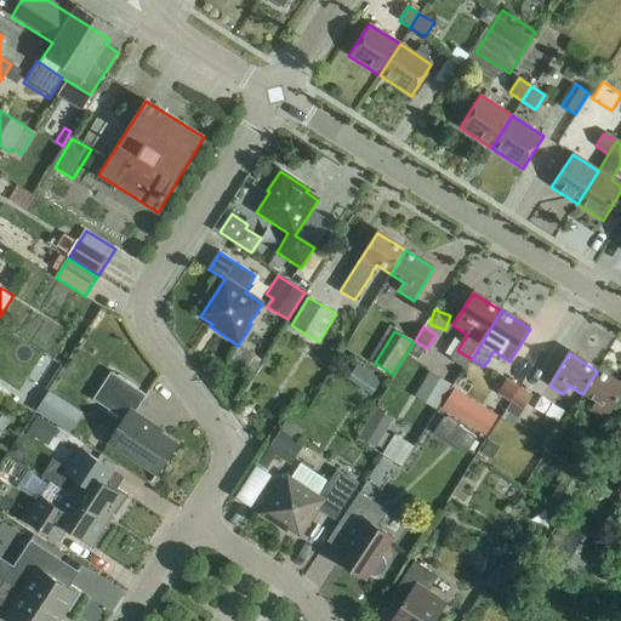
[(620,386),(597,371),(582,394),(596,403),(591,411),(605,421),(620,394),(620,386)]
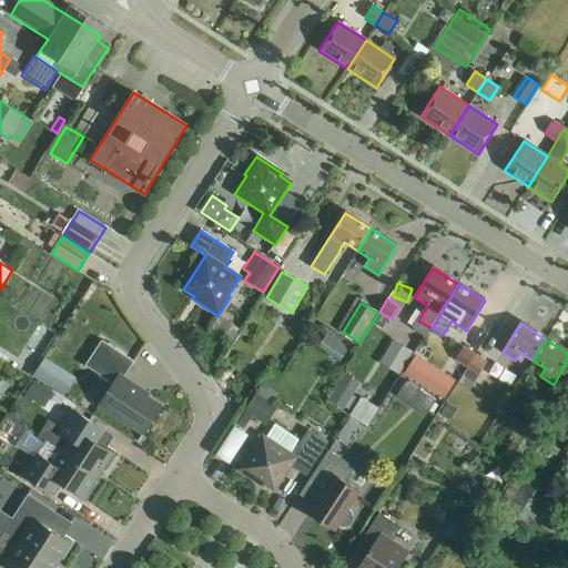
[(143,436),(162,407),(134,389),(135,386),(123,378),(134,363),(101,341),(84,366),(113,385),(99,406),(143,436)]
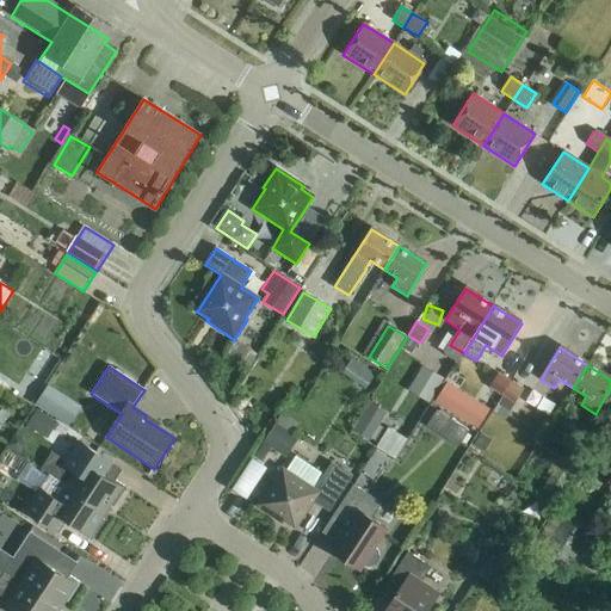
[(424,368),(409,390),(431,402),(444,381),(424,368)]
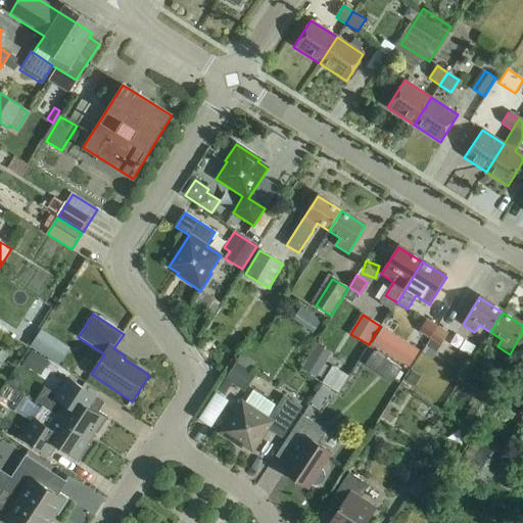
[(430,339),(437,329),(426,322),(419,332),(430,339)]
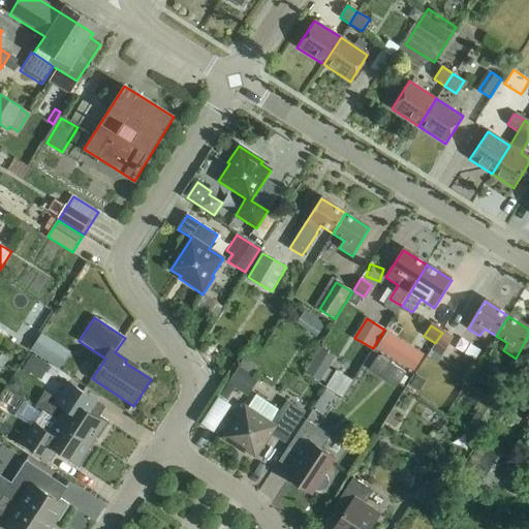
[(442,333),(435,343),(446,350),(454,340),(442,333)]
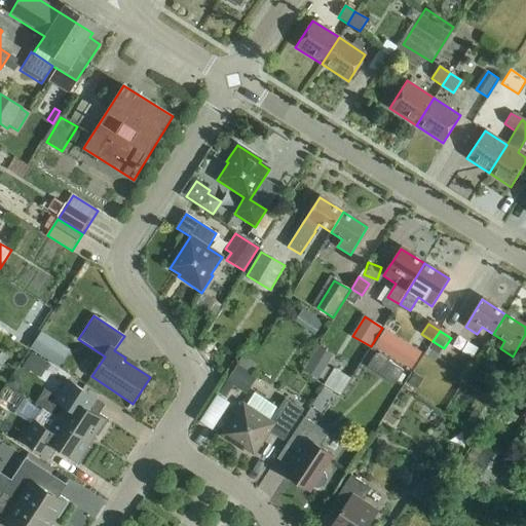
[(50,364),(62,345),(41,333),(30,350),(50,364)]
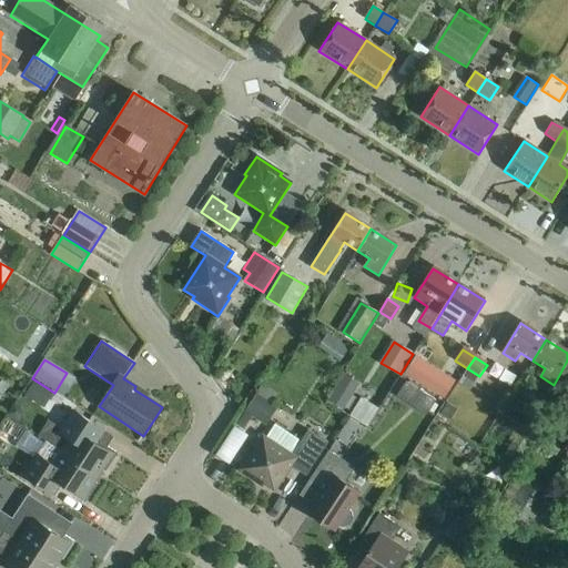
[(435,369),(425,386),(444,399),(455,382),(435,369)]
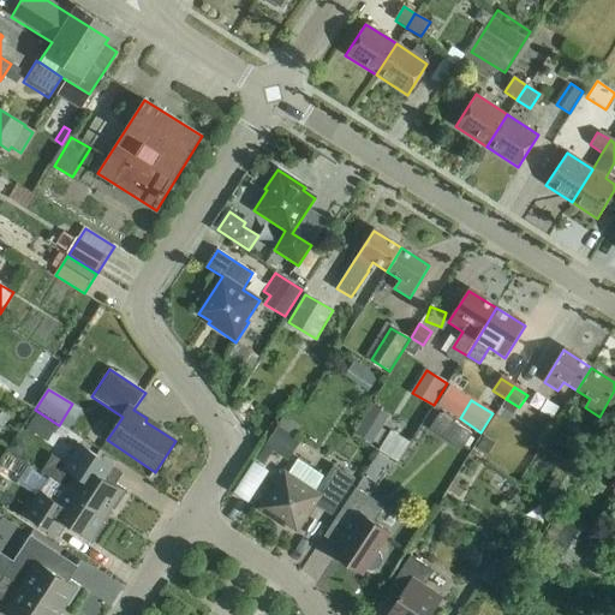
[(0,434),(10,417),(3,412),(0,416),(0,434)]
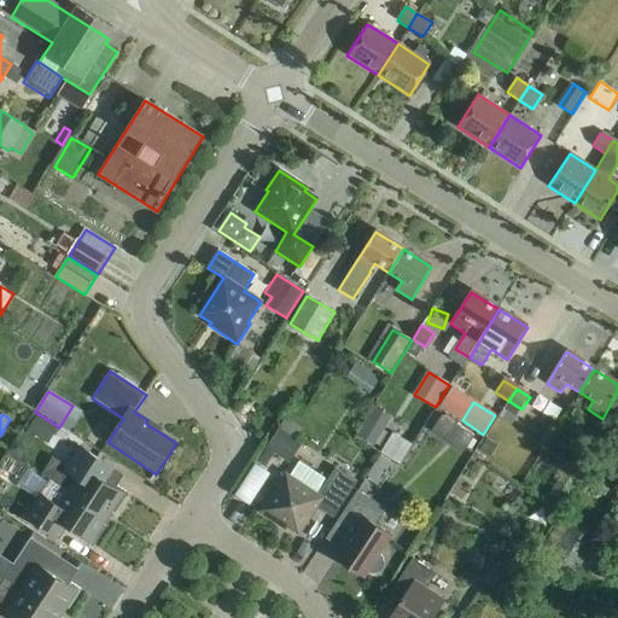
[(48,444),(58,429),(38,415),(28,431),(48,444)]
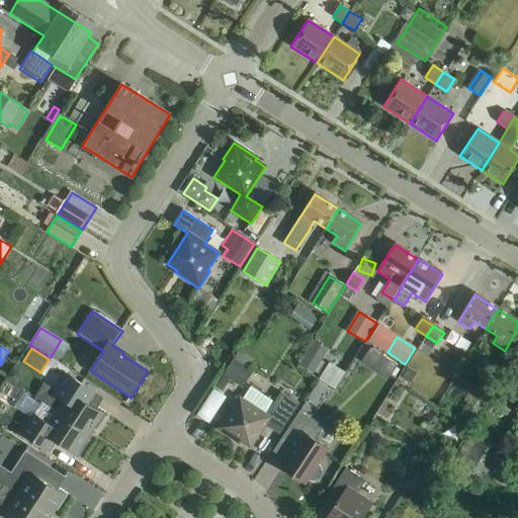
[(311,376),(325,354),(314,348),(300,370),(311,376)]
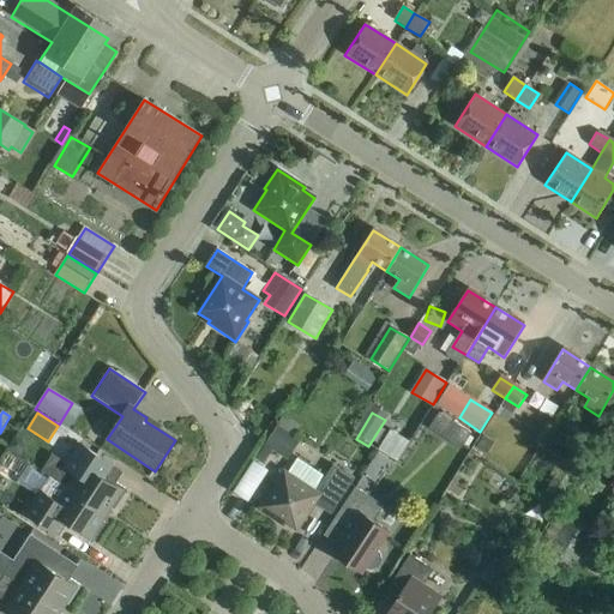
[(581,444),(589,429),(576,420),(566,434),(581,444)]
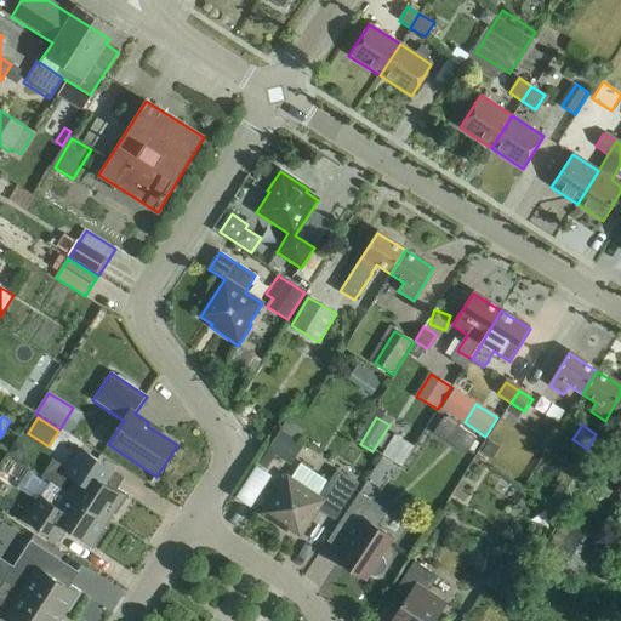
[(389,450),(410,461),(422,439),(402,428),(389,450)]
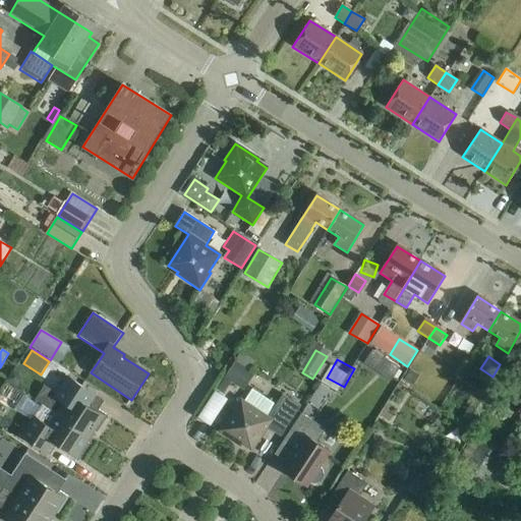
[(246,389),(255,373),(237,361),(227,377),(246,389)]
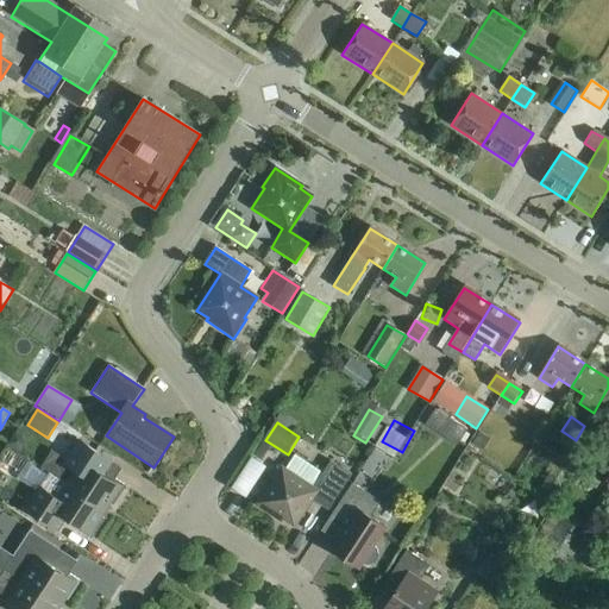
[(16,433),(8,445),(20,453),(25,446),(23,438),(16,433)]
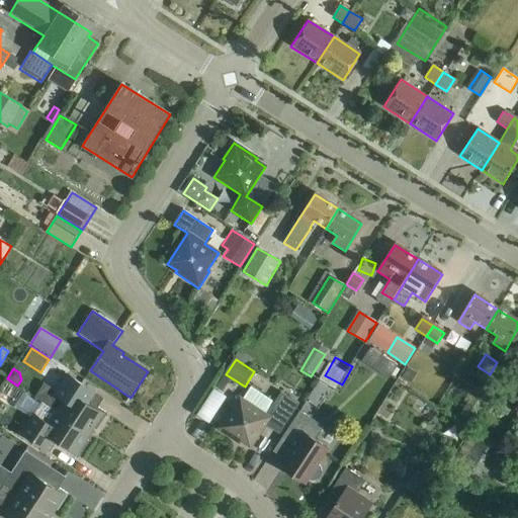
[(57,391),(54,394),(55,395),(65,401),(57,413),(67,420),(90,434),(94,428),(94,429),(96,430),(107,414),(104,412),(97,408),(96,410),(87,405),(80,400),(87,389),(81,384),(67,374),(59,387),(57,390),(57,391)]
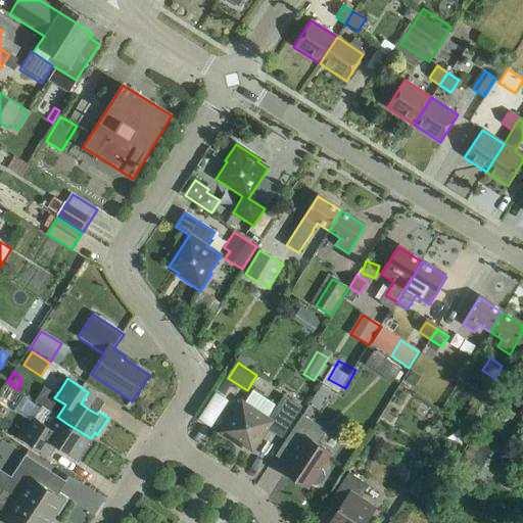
[(225,380),(218,391),(225,395),(231,384),(225,380)]
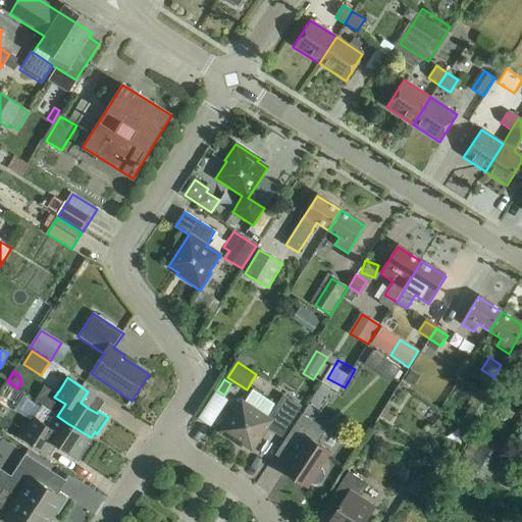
[(475,427),(494,396),(483,388),(464,420),(475,427)]
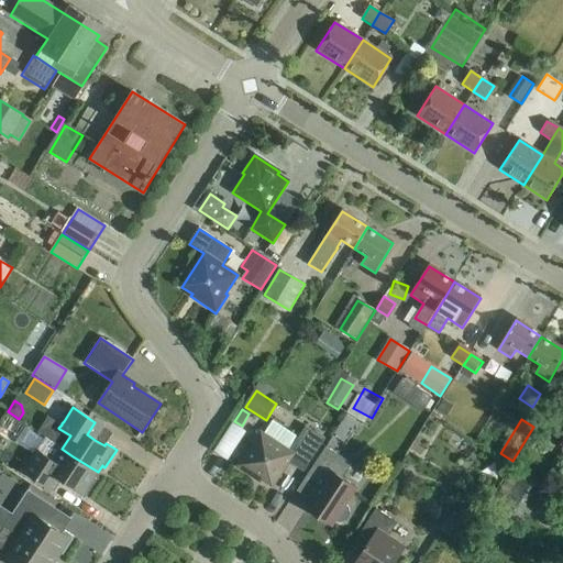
[(304,473),(324,440),(305,427),(289,451),(261,432),(247,451),(245,449),(234,466),(260,483),(261,481),(272,488),(288,463),(304,473)]
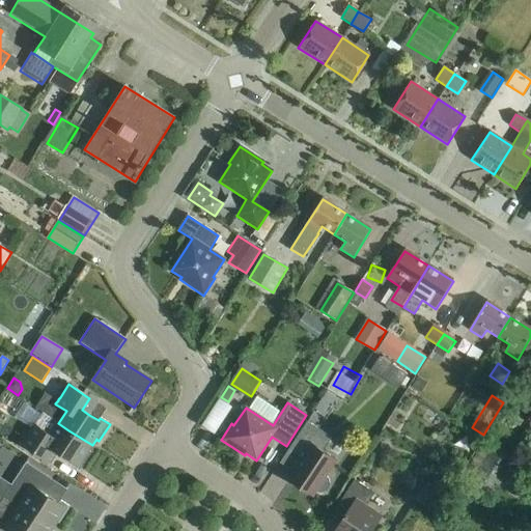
[(313,411),(310,417),(318,423),(323,417),(313,411)]
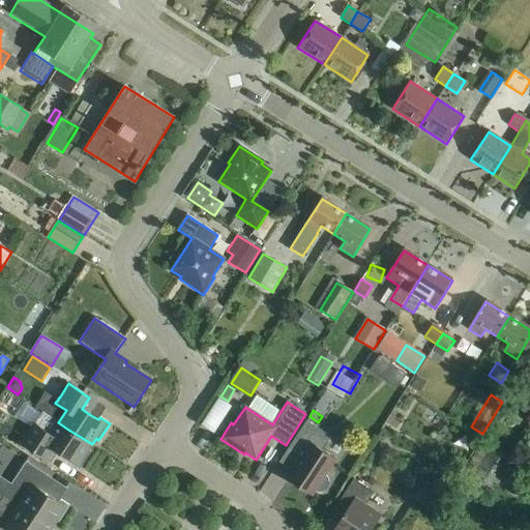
[(324,492),(326,490),(327,488),(328,486),(329,483),(329,481),(328,478),(326,476),(325,475),(334,460),(321,451),(330,437),(306,421),(289,447),(303,457),(289,479),(312,494),(314,491),(317,492),(319,493),(321,492),(324,492)]
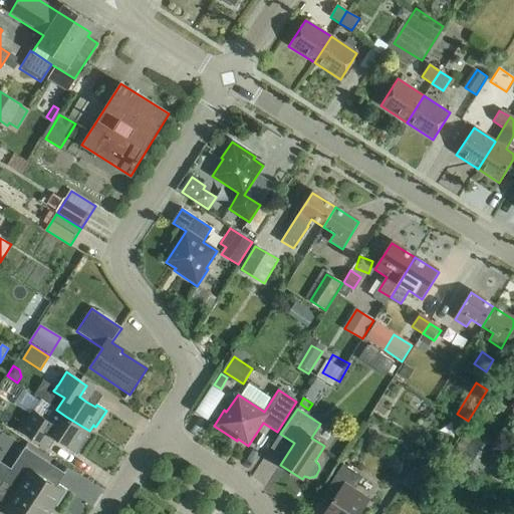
[(34,411),(21,431),(49,449),(56,438),(70,448),(69,450),(77,455),(88,439),(85,437),(89,431),(66,417),(56,410),(49,421),(34,411)]
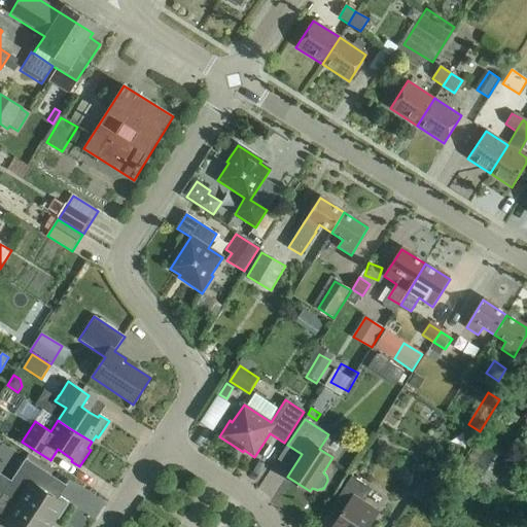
[(510,458),(489,446),(481,441),(464,467),(494,485),(510,458)]
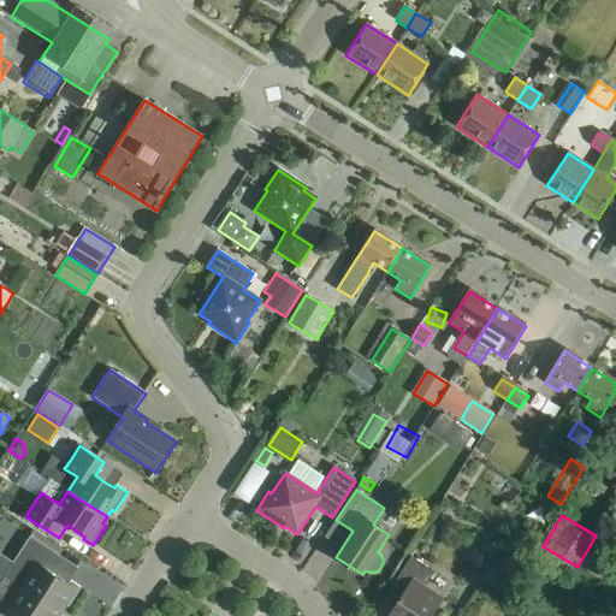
[(13,563),(5,576),(22,587),(61,614),(65,606),(69,608),(82,588),(70,581),(51,568),(59,556),(30,537),(13,563)]
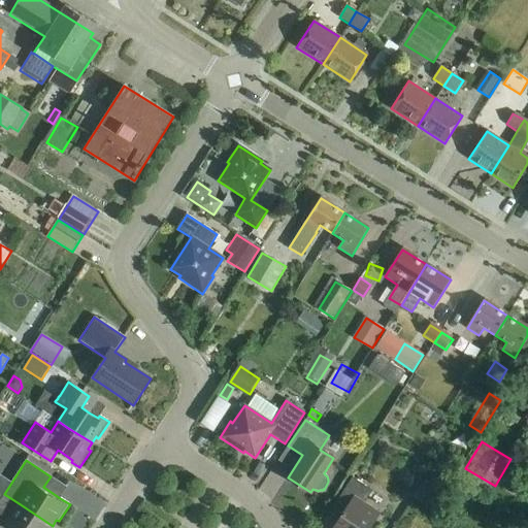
[(369,527),(378,514),(363,504),(372,491),(352,477),(332,508),(342,515),(333,527),(369,527)]
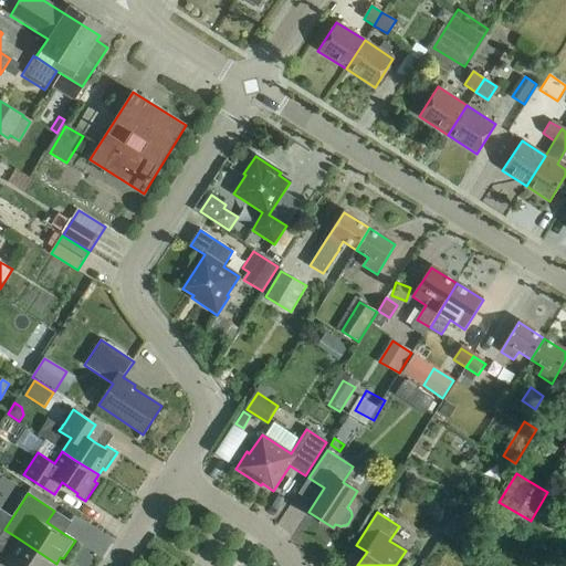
[(458,545),(470,530),(454,517),(442,533),(458,545)]
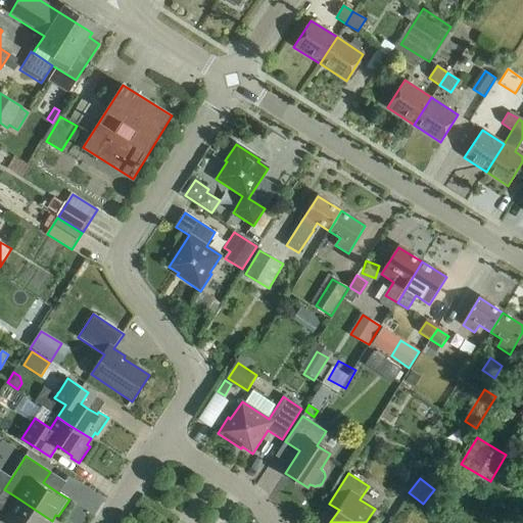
[(0,493),(0,522),(49,522),(52,521),(18,498),(4,489),(3,489),(0,493)]
